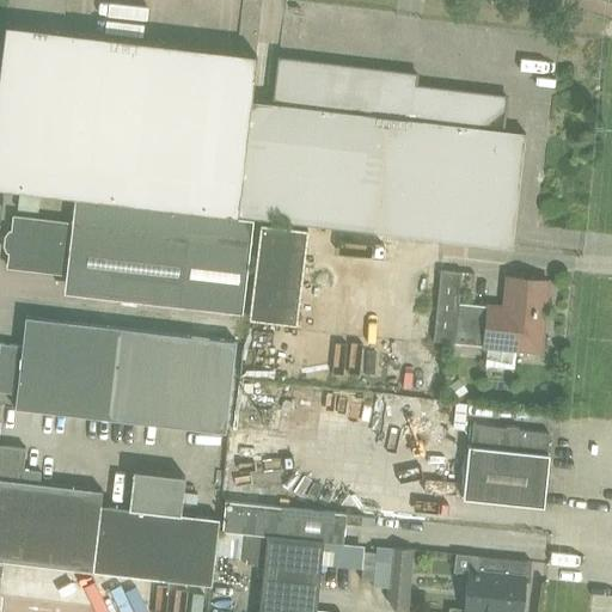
[(0,187),(23,190),(161,207),(237,215),(251,101),(256,55),(181,46),(5,25),(0,66),(0,187)]
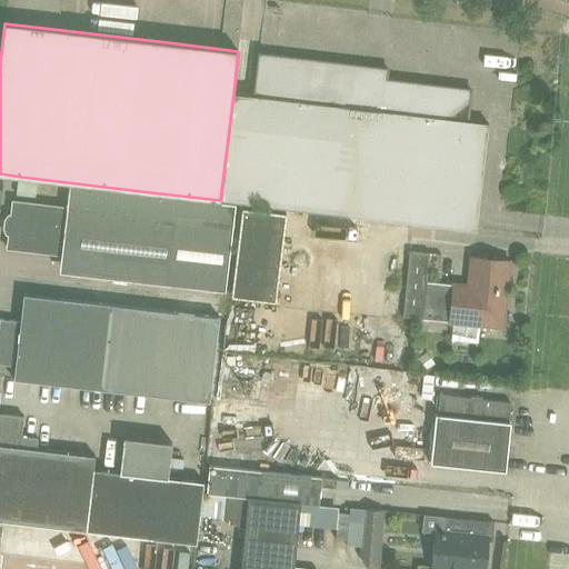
[(220,200),(467,229),(476,230),(488,123),(467,120),(470,89),(386,79),(387,68),(259,53),(253,96),(233,93),(220,200)]
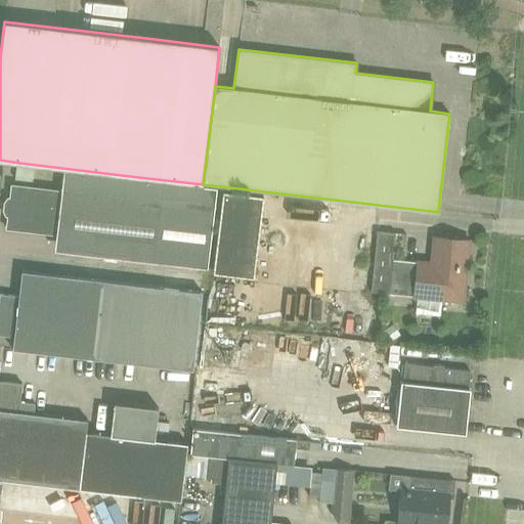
[(32,181),(34,165),(16,163),(14,179),(32,181)]
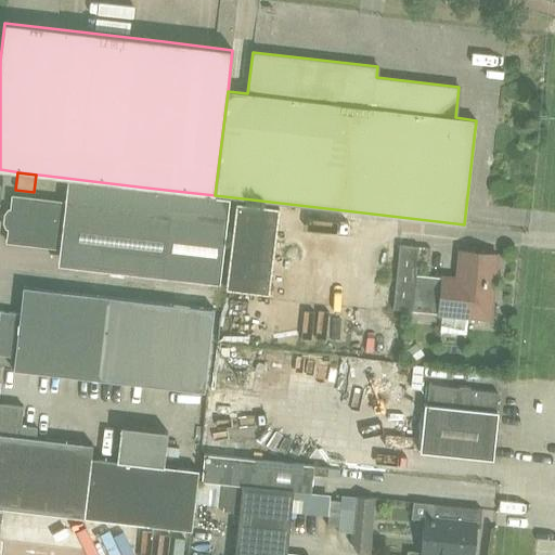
[(12,195),(11,208),(7,242),(77,249),(75,267),(220,284),(230,198),(67,179),(65,202),(12,195)]
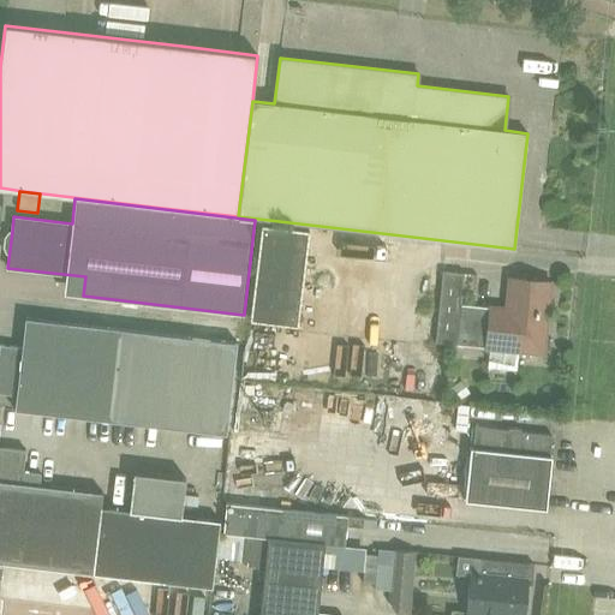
[(261,225),(249,320),(297,326),(309,231),(261,225)]
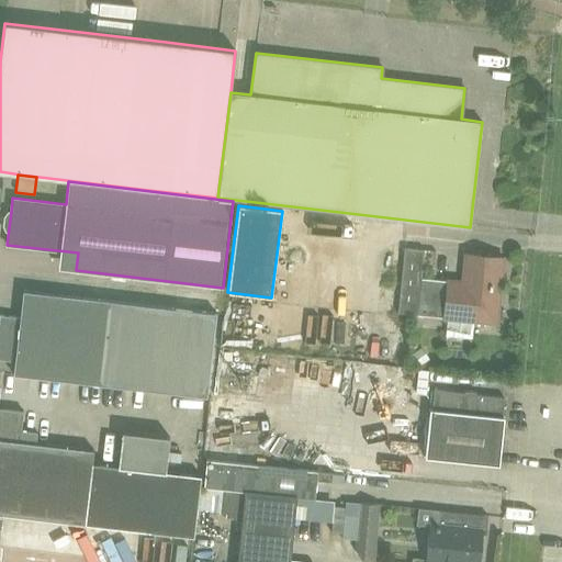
[(503,257),(465,254),(465,255),(470,256),(468,282),(420,278),(424,249),(404,247),(397,313),(417,314),(444,317),(496,323),(503,257)]
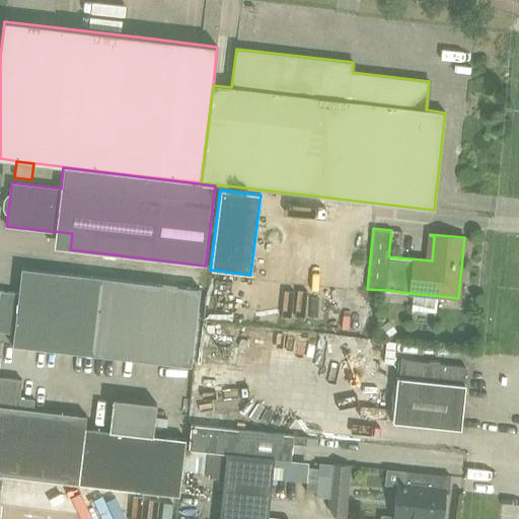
[(12,346),(92,355),(101,277),(21,269),(18,293),(0,290),(0,331),(13,334),(12,346)]
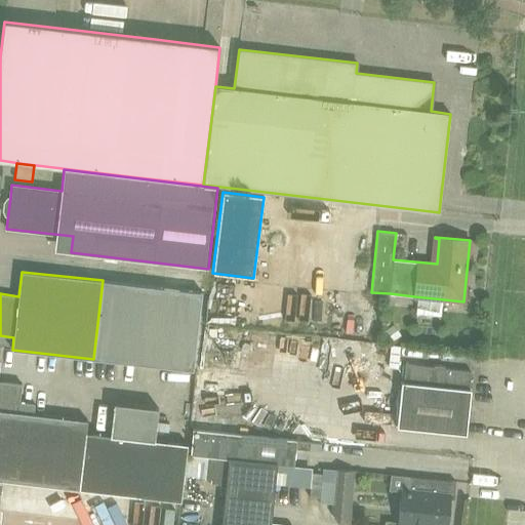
[(202,291),(103,280),(93,359),(193,370),(202,291)]
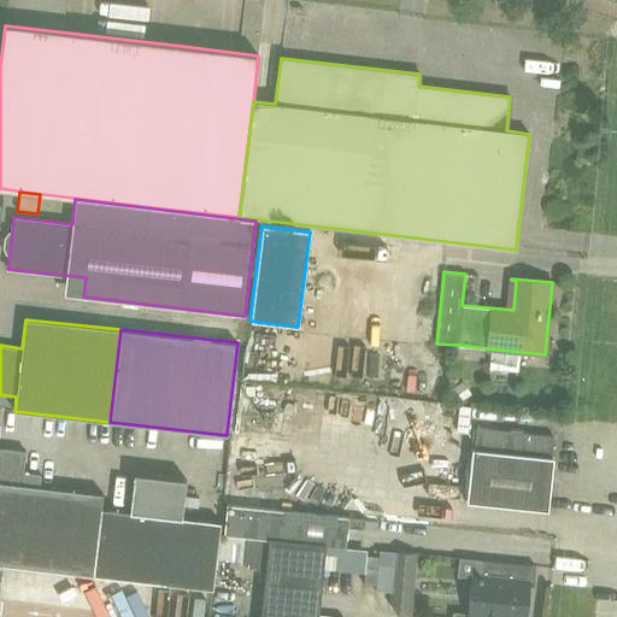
[(457,401),(465,397),(457,386),(450,392),(457,401)]
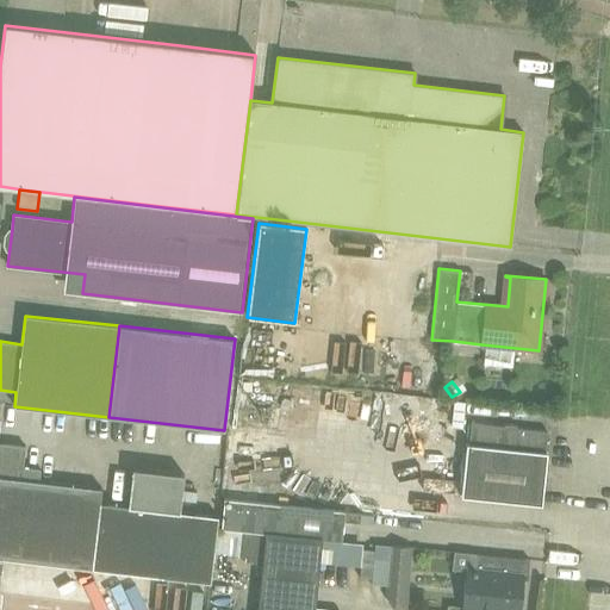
[(468,423),(460,497),(542,505),(547,452),(545,452),(547,430),(517,428),(515,425),(505,424),(503,427),(468,423)]
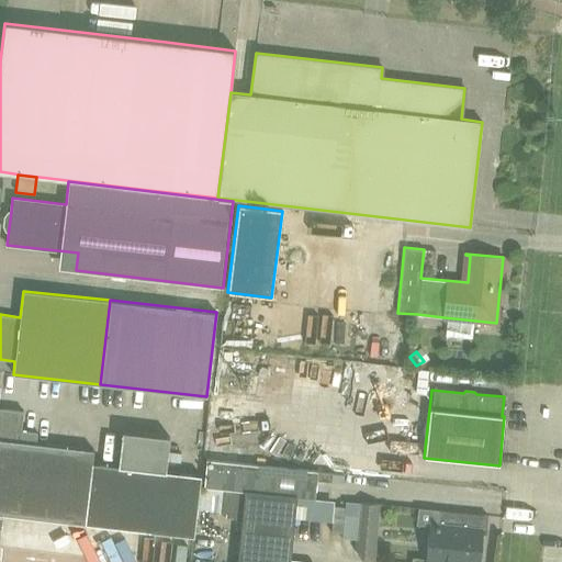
[(201,475),(166,471),(169,436),(122,430),(117,465),(92,462),(93,449),(36,442),(37,431),(21,430),(23,411),(0,407),(0,513),(193,536),(201,475)]
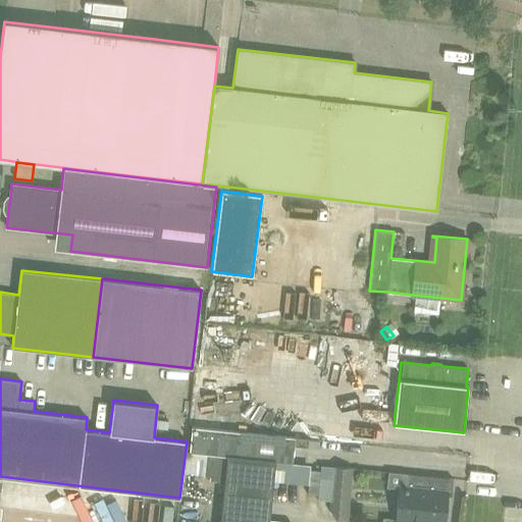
[(189,453),(207,455),(275,461),(292,463),(294,446),(307,448),(308,438),(191,426),(189,453)]
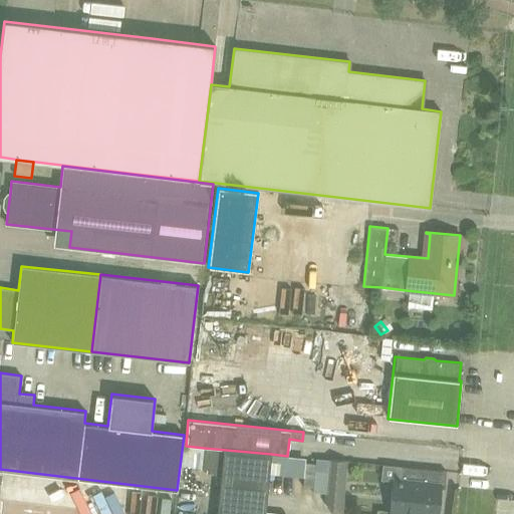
[(285,513),(265,512),(271,454),(204,448),(202,473),(221,475),(216,513),(285,513)]
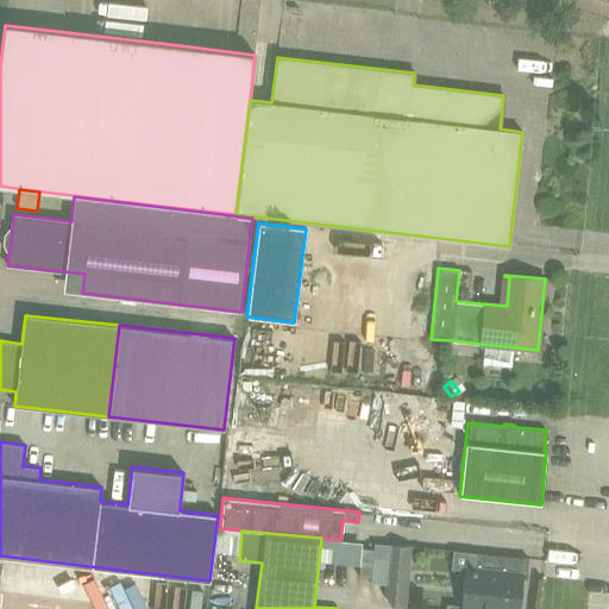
[(504,556),(475,552),(473,569),(472,569),(468,607),(489,608),(518,608),(521,575),(502,572),(504,556)]
